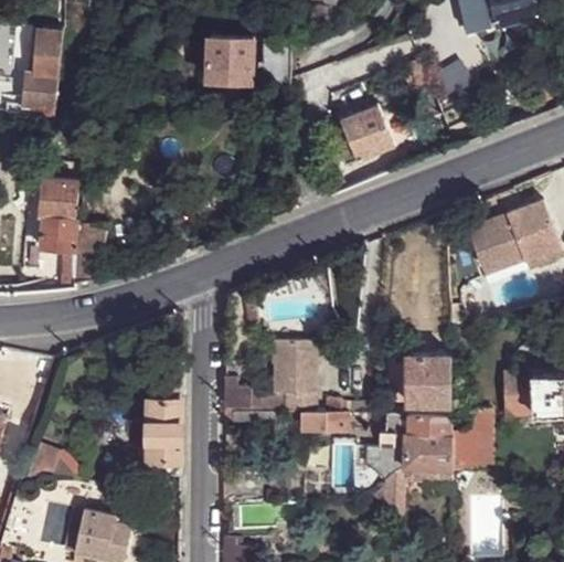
[(531,0),(459,0),(466,31),(535,19),(531,0)]
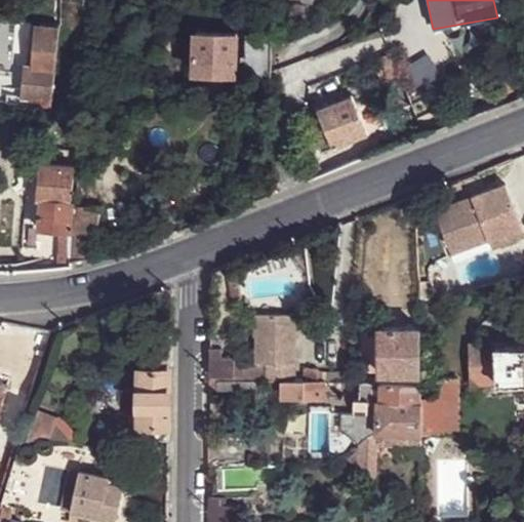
[(290,37),(306,64),(332,50),(317,24),(290,37)]
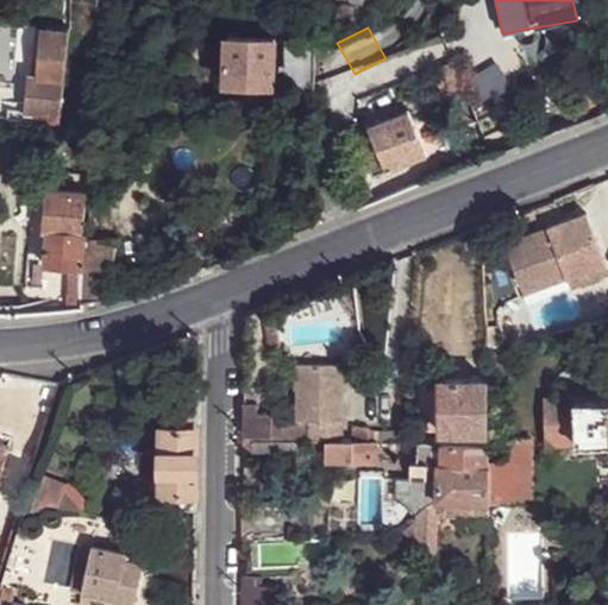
[(26,123),(60,126),(62,93),(66,41),(32,37),(26,123)]
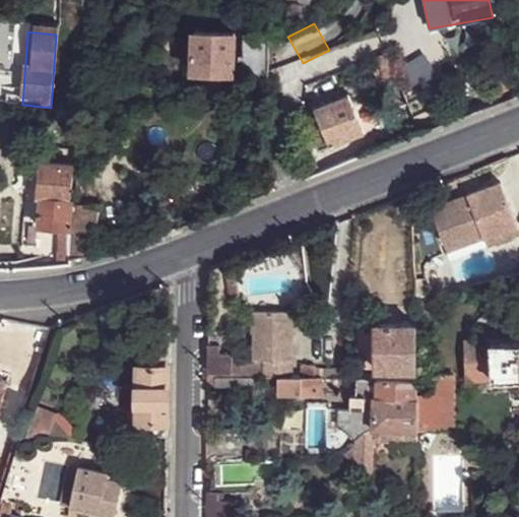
[(232,77),(235,36),(193,36),(192,75),(232,77)]
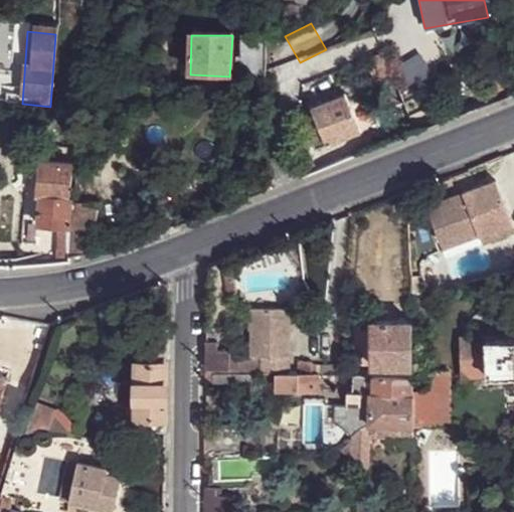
[(266,87),(265,37),(239,36),(239,75),(246,75),(246,86),(266,87)]
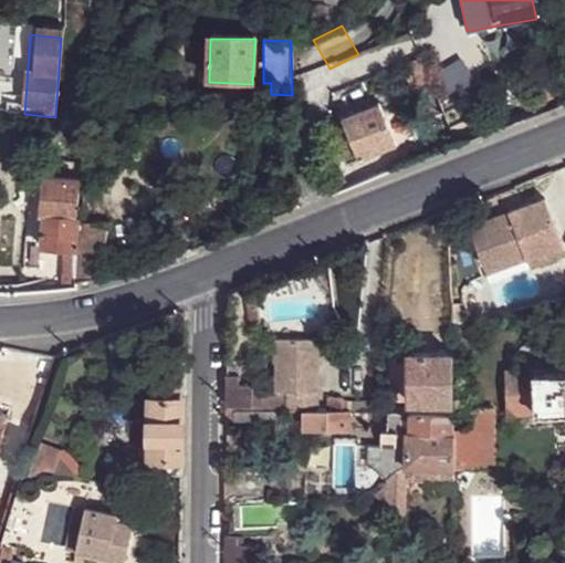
[(419,65),(400,72),(416,108),(433,101),(419,65)]
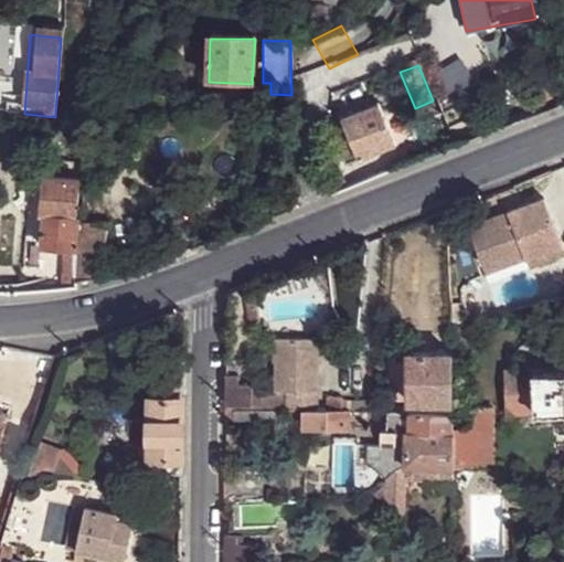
[(341,125),(358,166),(393,151),(378,109),(341,125)]
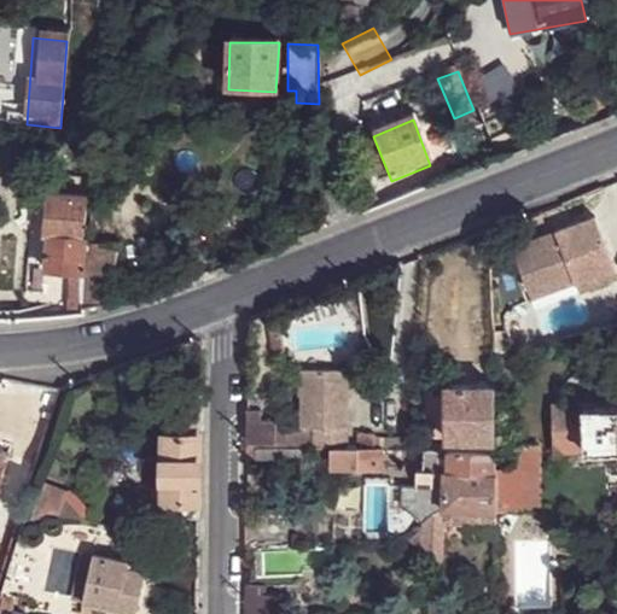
[(93,197),(88,245),(104,246),(106,200),(93,197)]
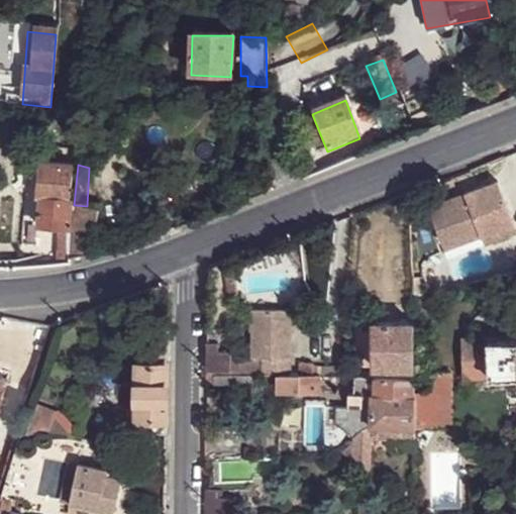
[(36,231),(69,233),(72,205),(69,204),(72,170),(41,167),(36,231)]
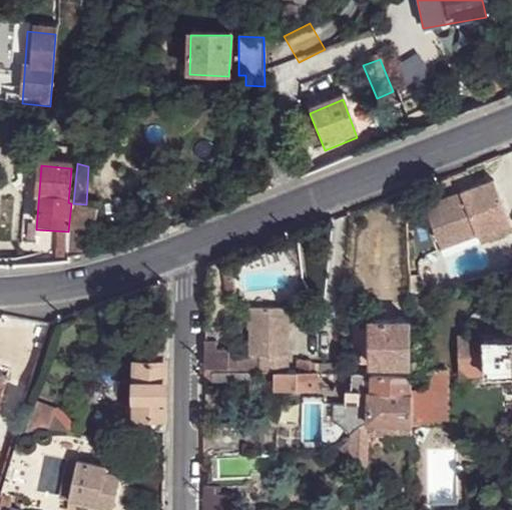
[(472,228),(475,235),(506,223),(489,180),(422,207),(436,243),(472,228)]
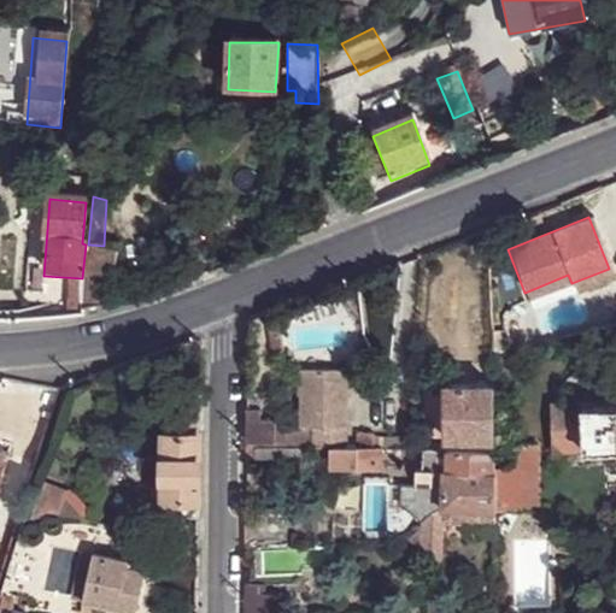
[(87,311),(113,306),(117,252),(92,249),(87,311)]
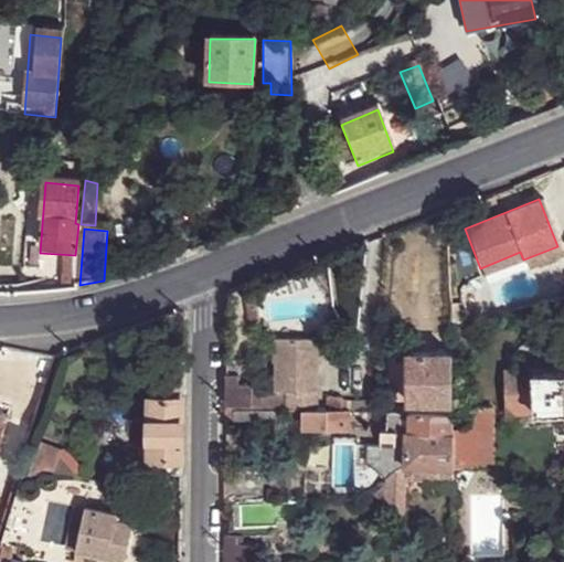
[(483,276),(523,260),(520,252),(480,268),(483,276)]
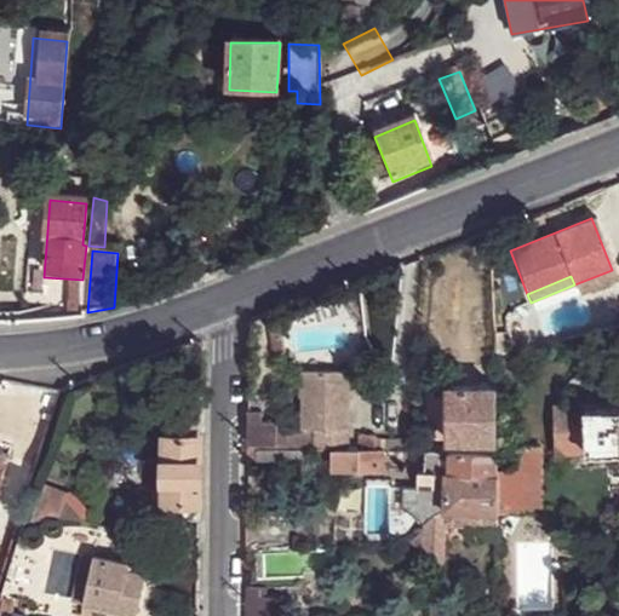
[(84,321),(85,315),(82,315),(84,295),(67,294),(64,322),(84,321)]
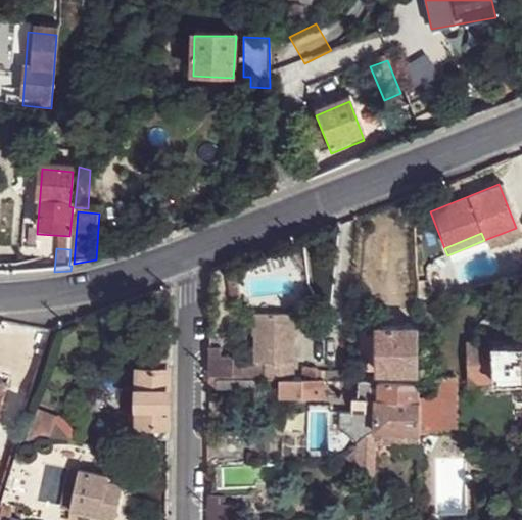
[(292,317),(253,316),(252,366),(264,366),(264,380),(291,380),(292,317)]
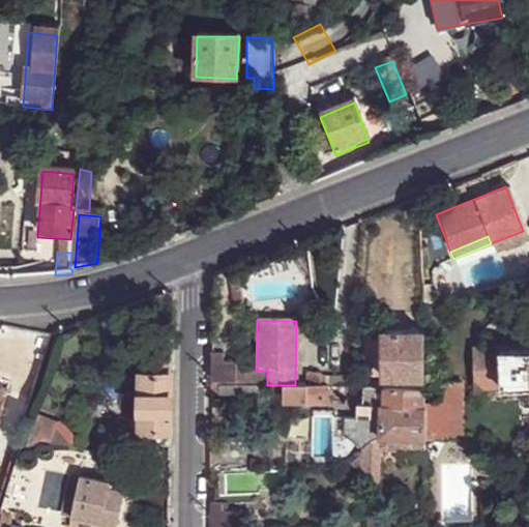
[(50,332),(10,326),(7,340),(45,349),(50,332)]
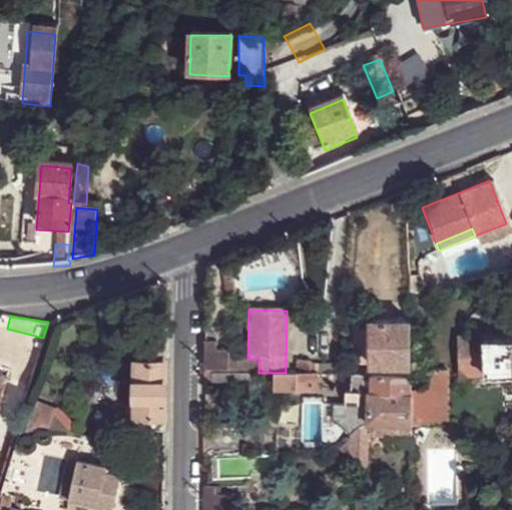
[(408,367),(407,324),(370,324),(369,366),(373,367),(408,367)]
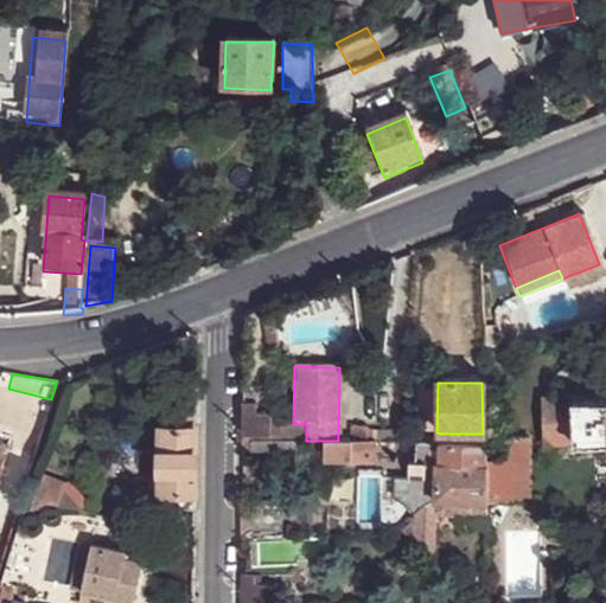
[(195,511),(197,429),(195,429),(196,396),(161,396),(161,428),(160,442),(160,481),(160,494),(164,493),(164,511),(195,511)]
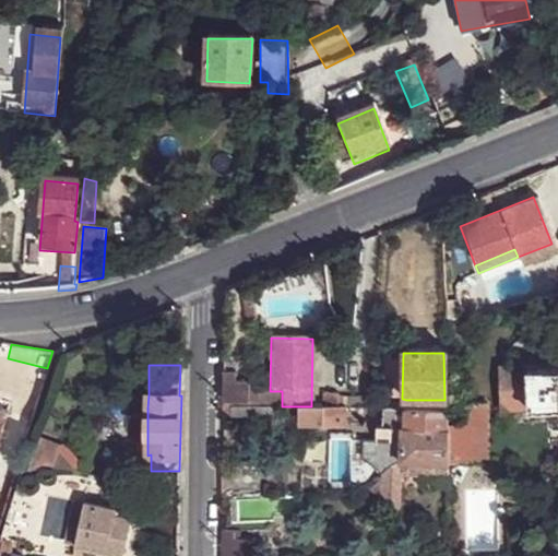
[(223,365),(223,375),(233,375),(232,383),(244,382),(254,382),(254,365),(223,365)]
